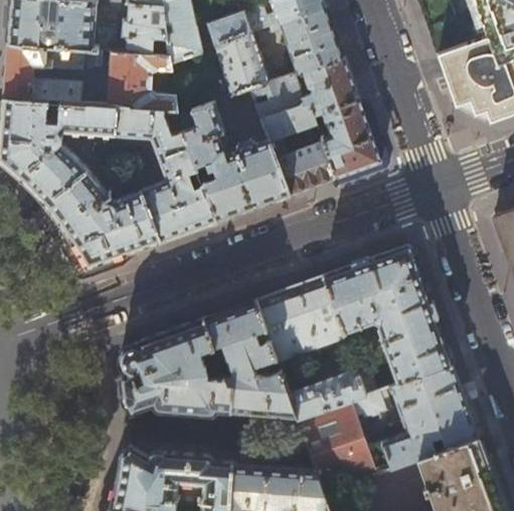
[(122,32),(116,32),(116,25),(105,24),(104,31),(96,30),(98,2),(73,0),(11,0),(10,20),(8,44),(103,52),(113,52),(170,57),(167,35),(165,26),(163,7),(127,4),(124,4),(122,32)]
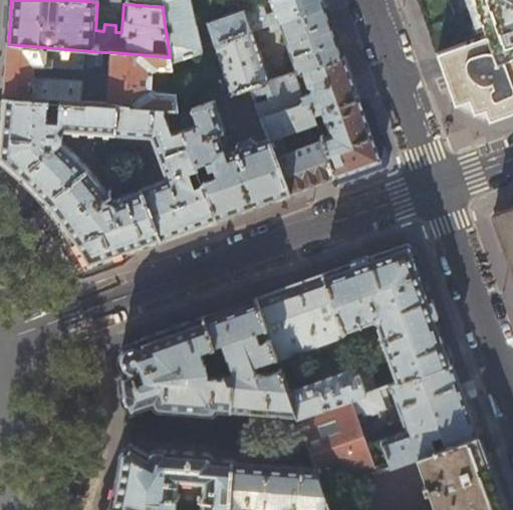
[(259,7),(207,26),(214,47),(215,47),(252,34),(278,25),(280,24),(325,8),(321,0),(161,0),(163,7),(165,26),(172,25),(173,33),(167,35),(170,57),(171,63),(202,52),(189,0),(269,0),(275,15),(266,18),(263,9),(259,7)]
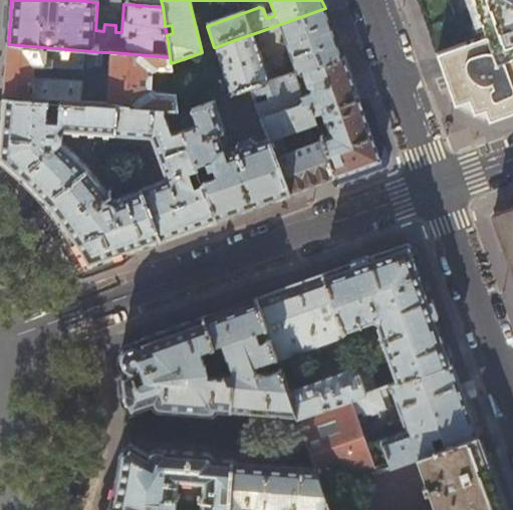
[(512,0),(475,0),(489,37),(439,54),(457,106),(469,102),(474,115),(485,111),(489,123),(512,114),(512,0)]
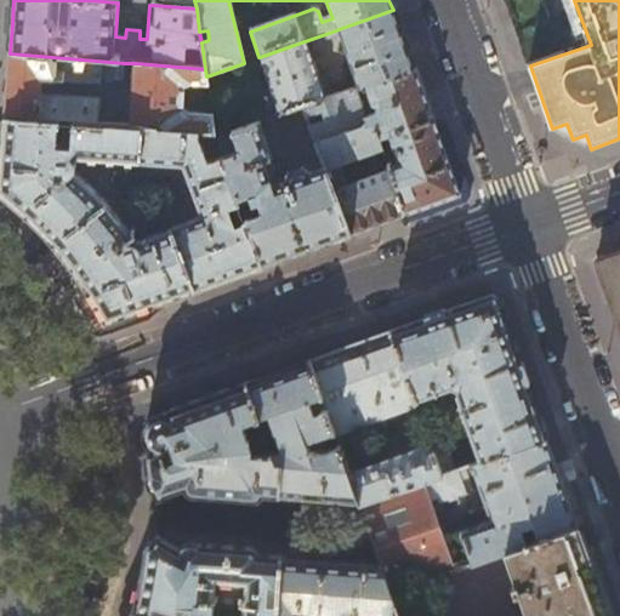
[(393,10),(339,29),(359,90),(367,87),(415,72),(402,35),(393,10)]
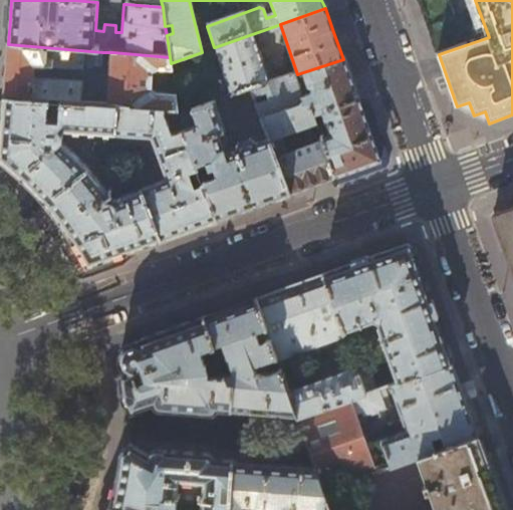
[(215,47),(225,76),(174,94),(175,97),(177,112),(178,116),(193,111),(215,103),(251,91),(269,84),(252,34),(215,47)]
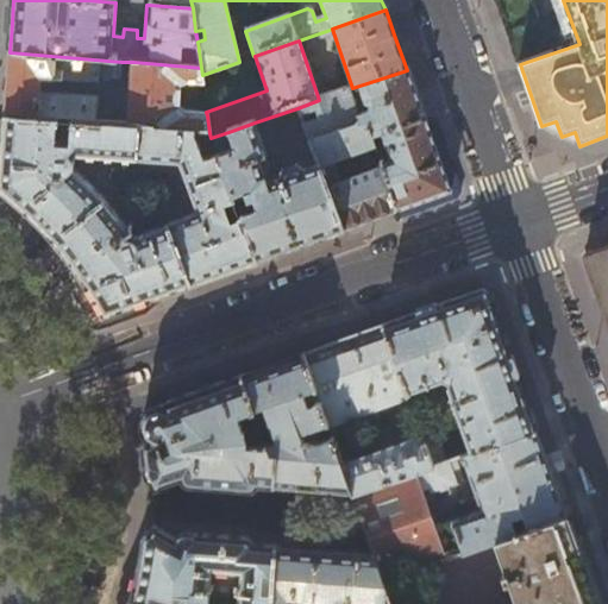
[(120,81),(121,62),(10,52),(7,82),(5,102),(4,117),(56,121),(70,123),(110,125),(110,115),(94,114),(95,100),(39,95),(41,79),(96,83),(96,80),(120,81)]
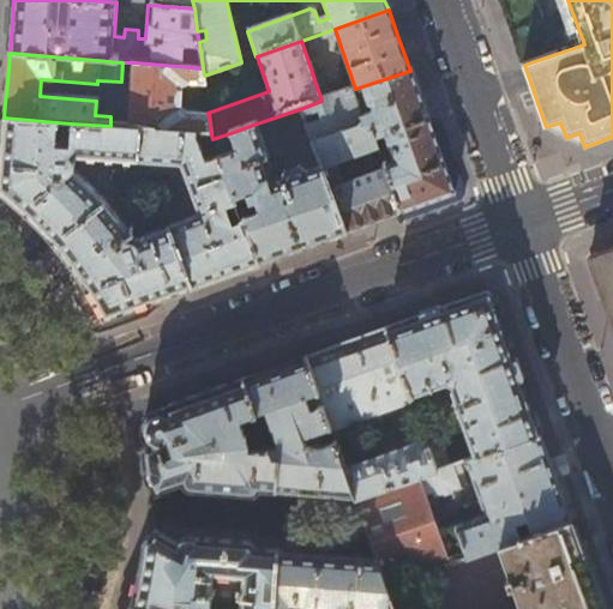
[(203,68),(134,62),(128,127),(196,133),(211,134),(209,116),(186,116),(180,110),(181,89),(193,84),(204,85),(204,76),(203,68)]
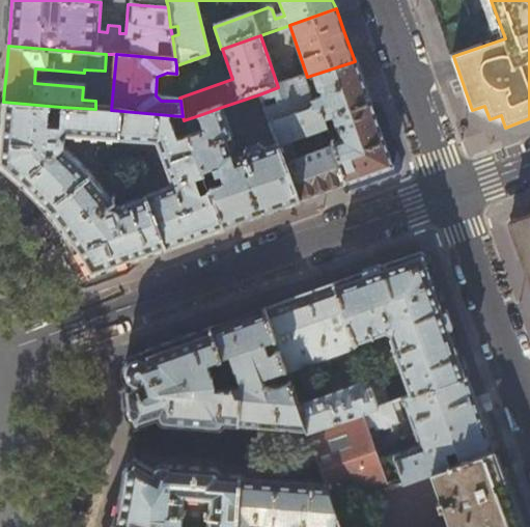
[(355,61),(313,75),(318,89),(318,90),(321,92),(324,93),(323,99),(312,103),(311,103),(313,110),(318,108),(324,120),(333,117),(342,140),(332,143),(333,147),(345,187),(368,178),(393,169),(355,61)]
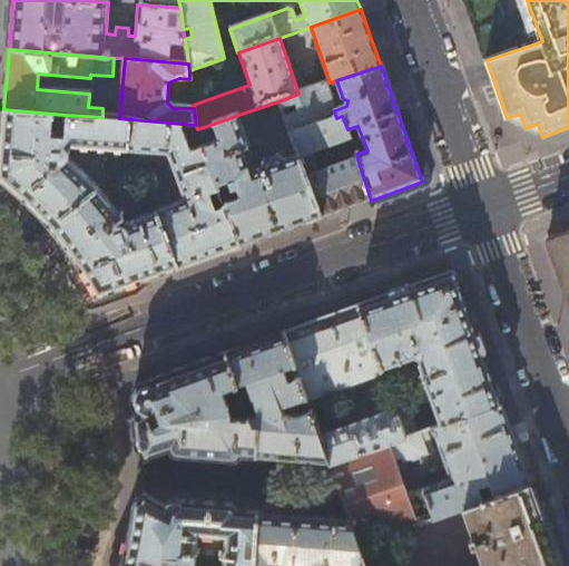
[(298,94),(278,101),(291,134),(336,118),(334,110),(335,110),(326,85),(298,94)]
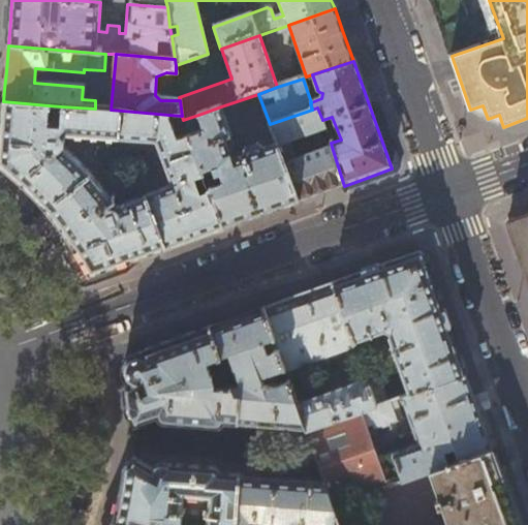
[(26,189),(33,195),(36,199),(52,219),(66,238),(79,257),(90,276),(126,263),(185,242),(223,228),(209,191),(200,194),(195,180),(204,177),(188,135),(188,134),(178,139),(168,115),(111,110),(95,109),(61,106),(60,125),(48,124),(49,105),(3,101),(0,141),(0,165),(3,168),(19,182),(26,189)]
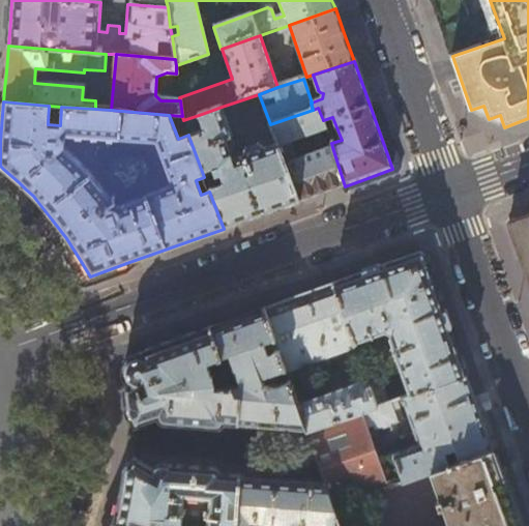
[(204,130),(188,136),(204,177),(209,192),(224,229),(264,214),(299,202),(277,144),(265,148),(263,146),(261,145),(259,145),(245,149),(245,150),(244,151),(243,153),(243,156),(234,159),(226,140),(232,137),(222,107),(199,115),(204,130)]
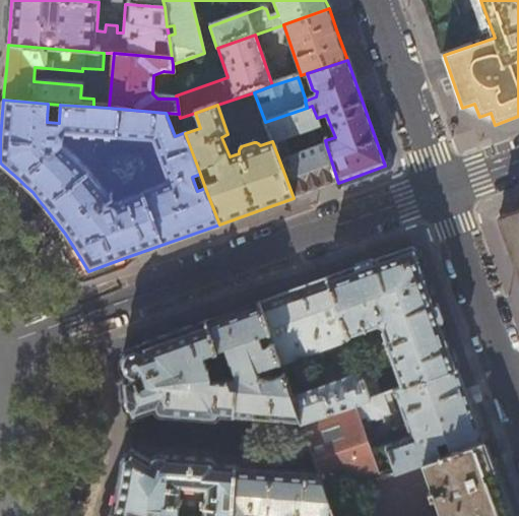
[(312,106),(307,108),(265,122),(272,141),(294,198),(316,191),(338,183),(326,144),(292,156),(285,139),(320,127),(317,118),(312,106)]
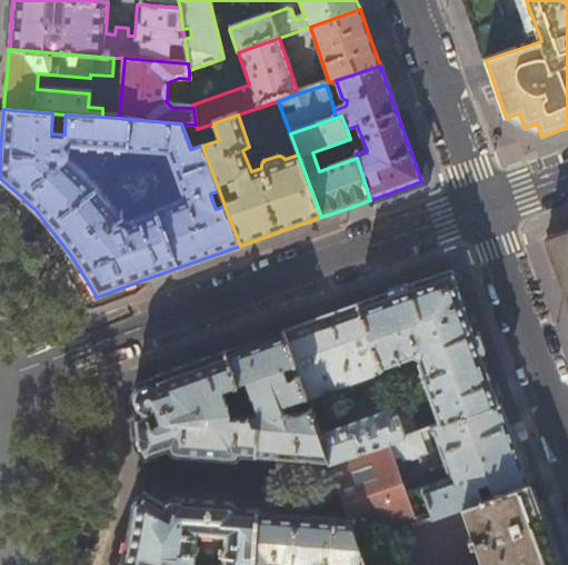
[(567,231),(547,239),(545,243),(567,307),(567,231)]
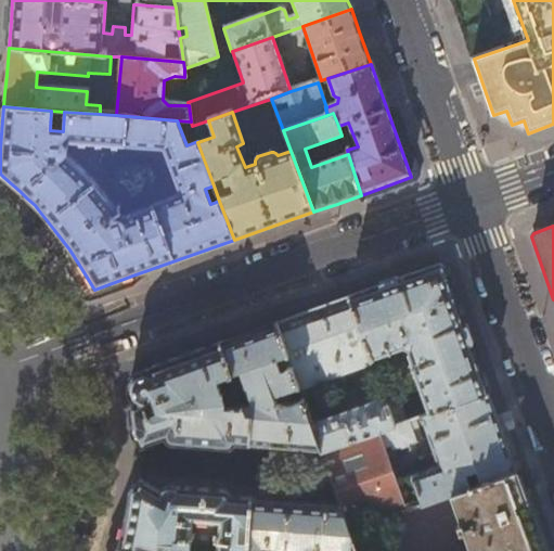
[(395,283),(349,299),(370,360),(404,348),(409,350),(407,356),(429,415),(487,395),(469,345),(451,292),(442,270),(441,268),(438,267),(395,283)]
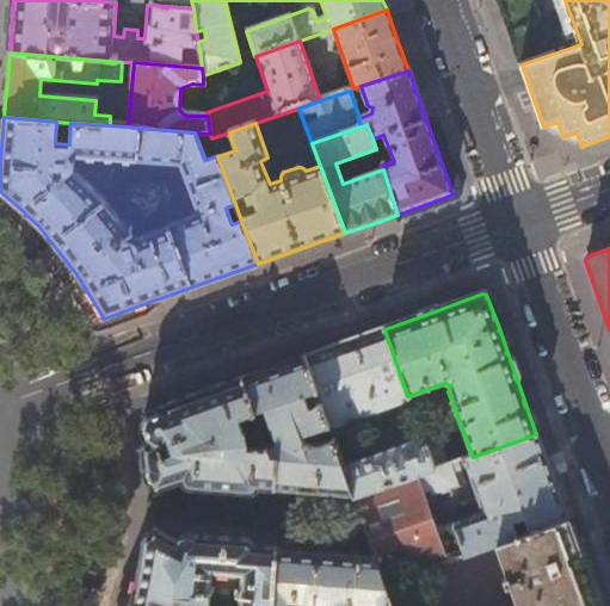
[(339,345),(305,358),(328,426),(332,439),(382,421),(381,419),(389,415),(388,409),(395,407),(410,402),(407,396),(384,329),(339,345)]
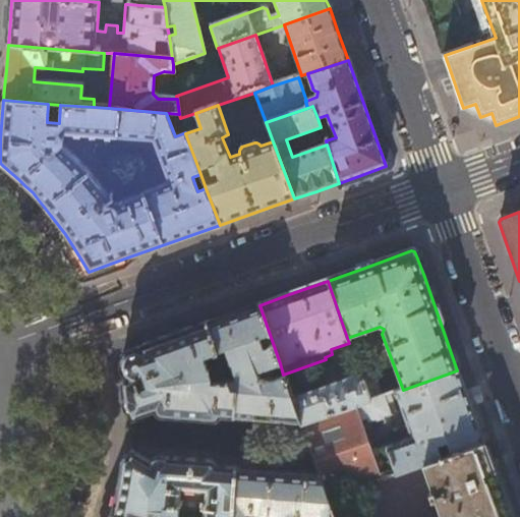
[(233,314),(207,324),(215,354),(216,355),(226,351),(236,379),(227,382),(230,391),(236,391),(234,418),(263,421),(301,424),(292,400),(284,376),(274,380),(262,380),(258,370),(280,363),(260,305),(233,314)]
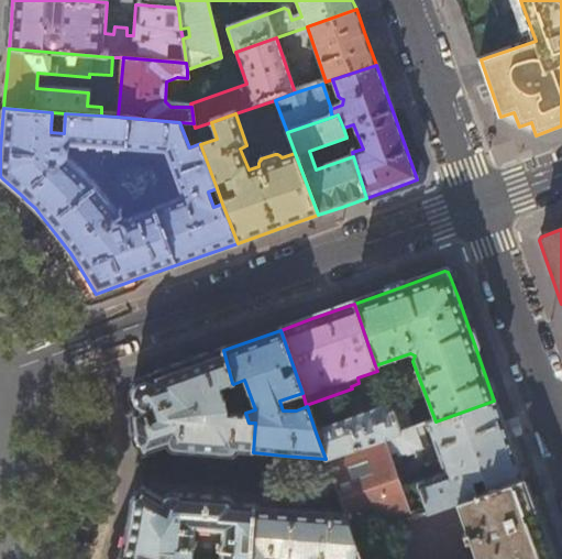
[(133,428),(135,435),(134,438),(135,441),(138,446),(141,448),(143,455),(167,445),(168,447),(171,449),(175,451),(199,453),(230,456),(233,455),(231,453),(230,451),(231,449),(233,449),(234,449),(235,451),(253,452),(255,423),(249,423),(245,413),(244,414),(227,413),(226,405),(223,396),(228,394),(230,391),(228,384),(232,383),(223,350),(184,364),(154,375),(155,380),(149,377),(146,377),(141,380),(134,384),(133,386),(131,392),(131,399),(134,407),(139,410),(143,413),(132,416),(133,428)]
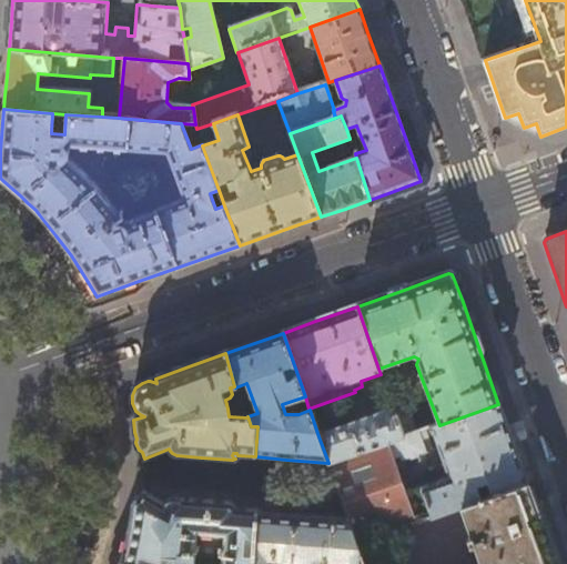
[(380,392),(383,401),(390,399),(386,390),(380,392)]
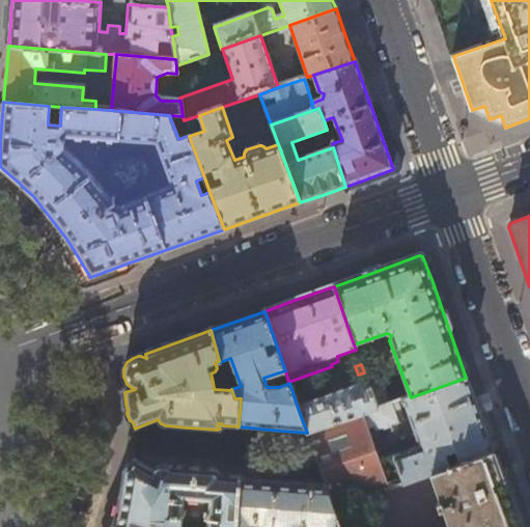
[(379,463),(369,436),(400,424),(393,404),(388,406),(377,410),(308,434),(326,483),(334,508),(430,475),(493,452),(475,405),(466,378),(411,397),(402,400),(420,448),(379,463)]
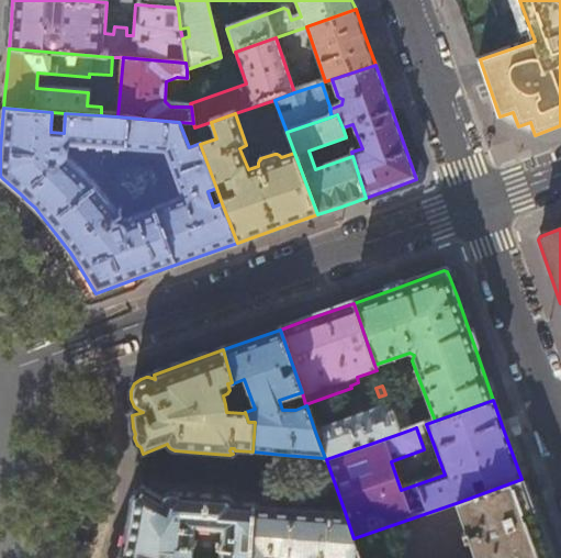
[(328,427),(315,432),(325,458),(326,459),(399,434),(393,415),(389,405),(358,416),(328,427)]
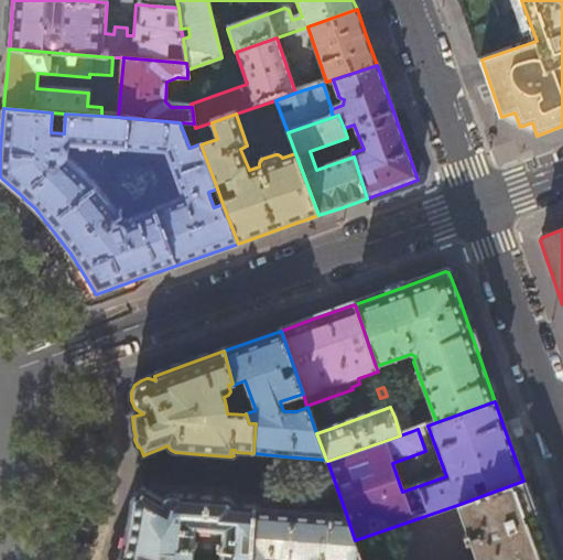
[(405,412),(394,417),(400,435),(412,431),(405,412)]
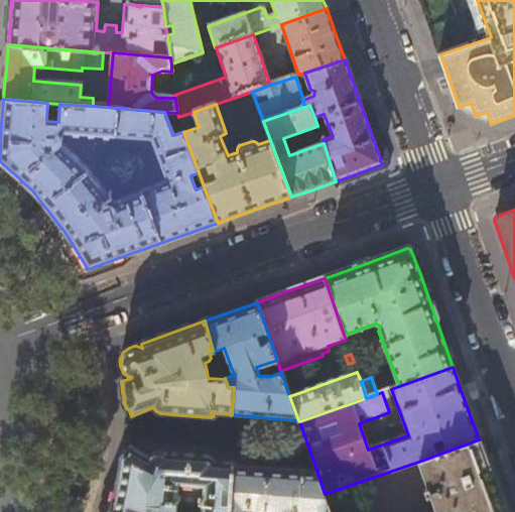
[(479,439),(418,462),(427,488),(423,489),(426,496),(430,495),(436,511),(504,511),(493,481),(479,439)]
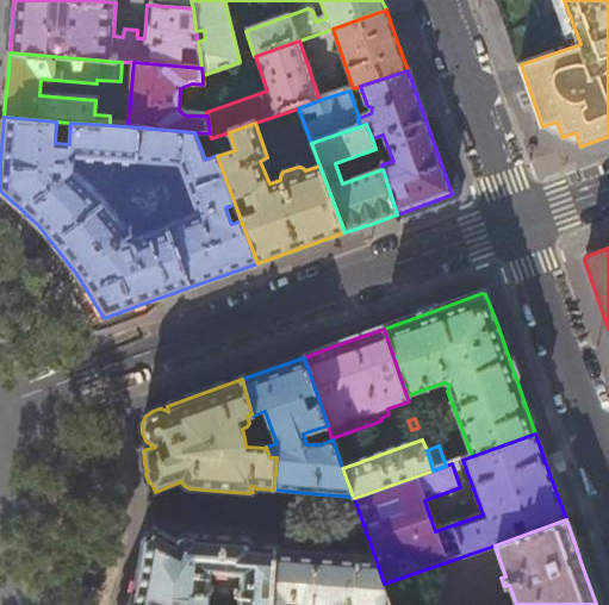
[(138,569),(131,604),(209,604),(211,573),(241,574),(237,604),(272,604),(277,549),(254,547),(252,542),(249,541),(246,540),(212,537),(186,536),(180,537),(179,540),(176,542),(154,529),(150,535),(145,537),(143,540),(138,569)]
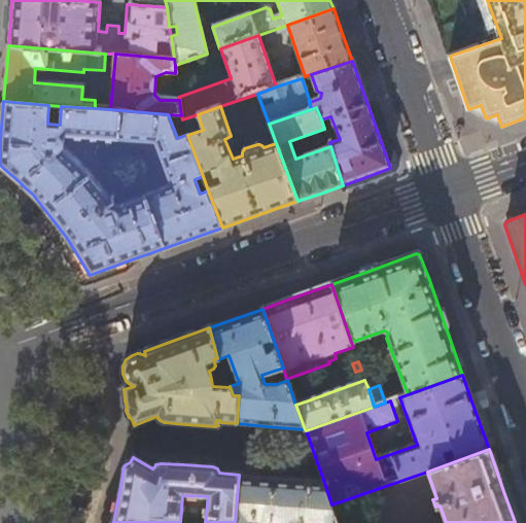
[(338,522),(331,504),(323,480),(289,478),(239,475),(235,522),(338,522)]
